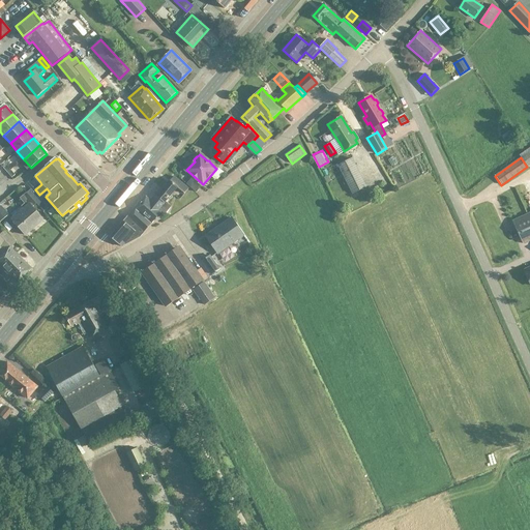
[(352,158),(339,166),(352,193),(366,186),(352,158)]
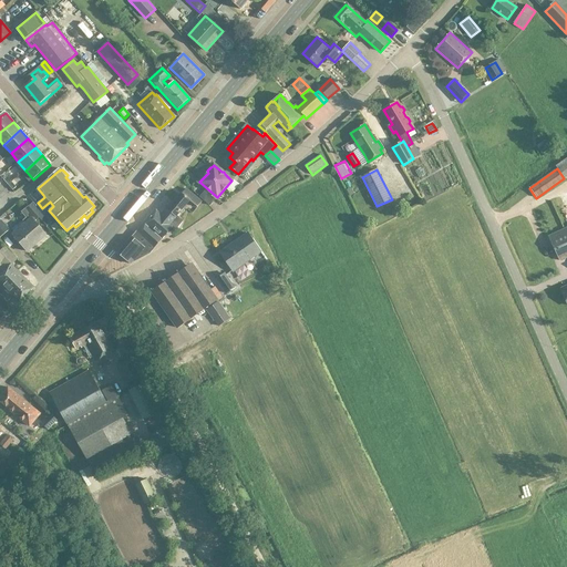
[(174,204),(168,209),(176,216),(189,200),(197,207),(202,203),(186,189),(177,198),(173,203),(174,204)]
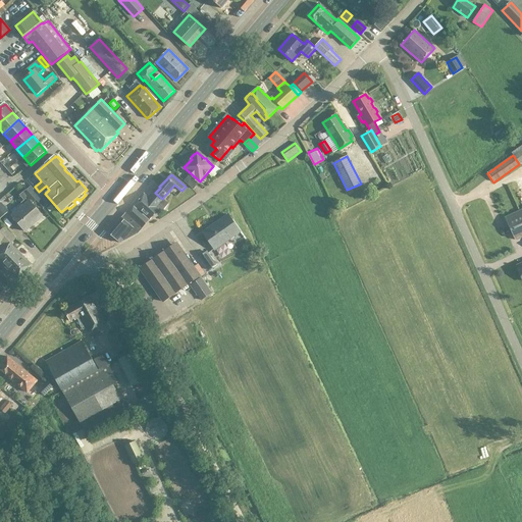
[(190,177),(186,183),(194,190),(198,184),(190,177)]
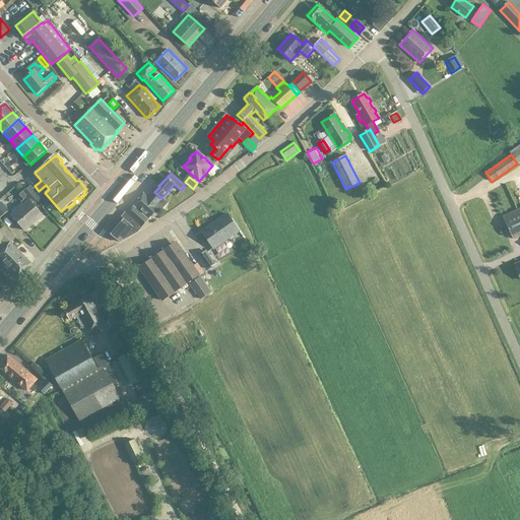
[(19,209),(12,214),(25,231),(44,216),(33,202),(36,199),(35,199),(33,196),(29,193),(26,189),(19,194),(24,200),(21,202),(23,205),(19,209)]
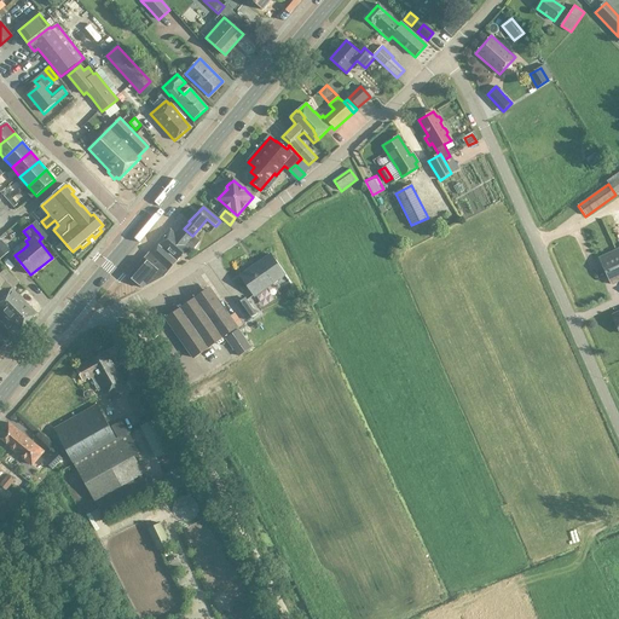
[(184,229),(178,236),(171,230),(151,254),(150,253),(129,277),(143,288),(145,285),(146,287),(163,277),(187,249),(190,252),(200,242),(192,236),(184,229)]
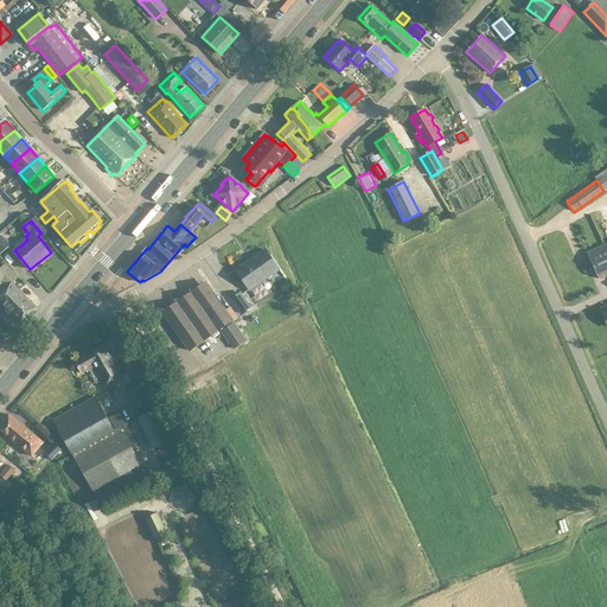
[(606,243),(587,253),(598,278),(599,279),(606,275),(606,243)]
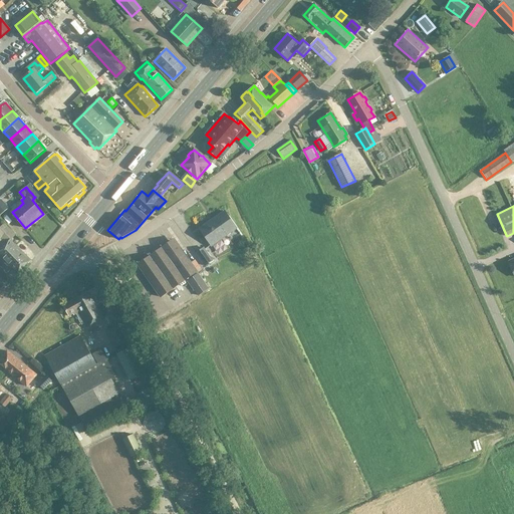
[(237,235),(234,229),(235,228),(224,212),(200,229),(211,245),(226,235),(230,240),(237,235)]
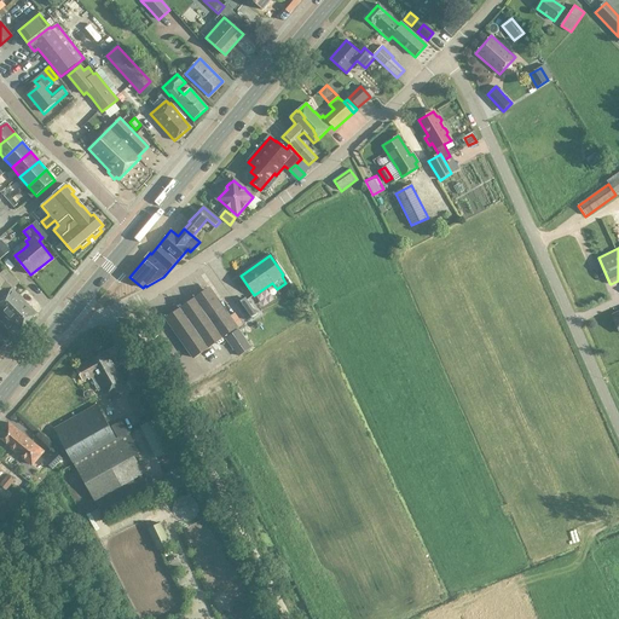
[(0,301),(12,289),(13,289),(0,275),(0,301)]
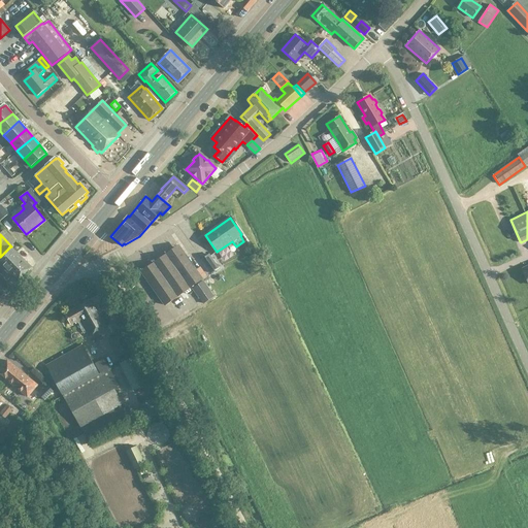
[(32,267),(10,246),(0,257),(0,264),(18,282),(32,267)]
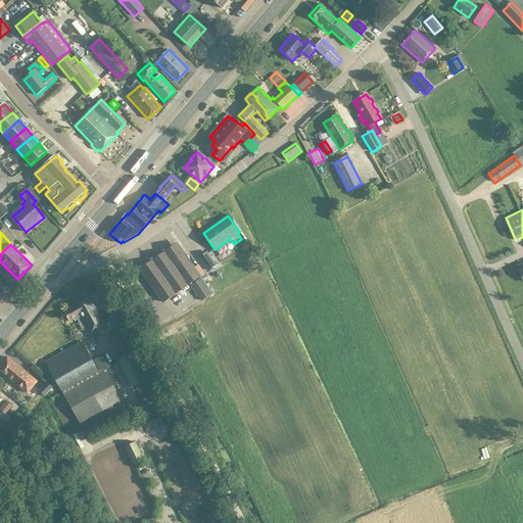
[(163,303),(200,278),(179,247),(142,273),(163,303)]
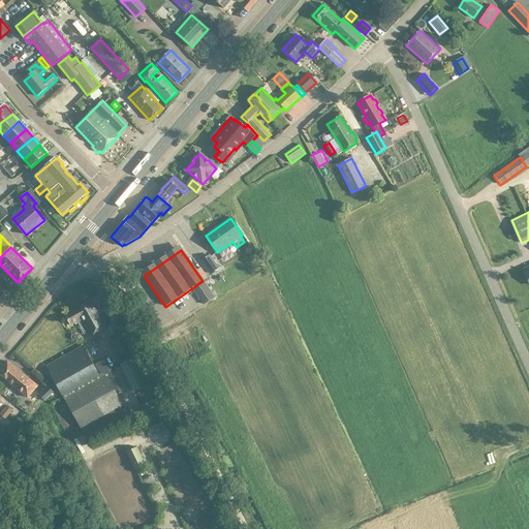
[(219,269),(210,254),(200,260),(211,275),(219,269)]
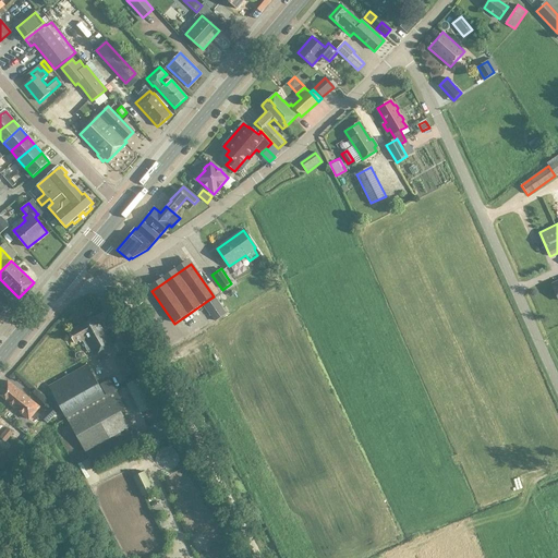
[(0,315),(0,316),(1,315),(5,311),(2,306),(10,301),(0,289),(0,315)]
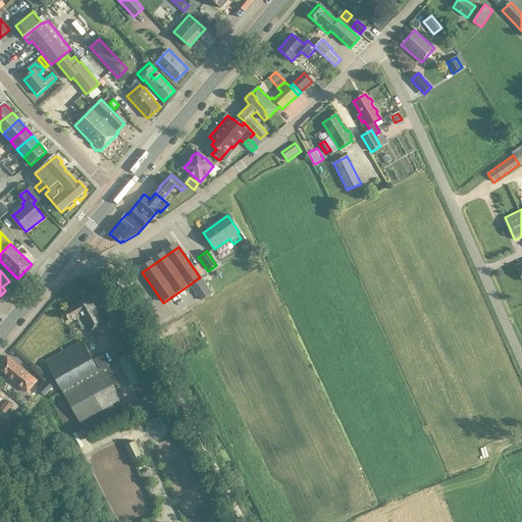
[(191,285),(202,301),(212,294),(201,278),(191,285)]
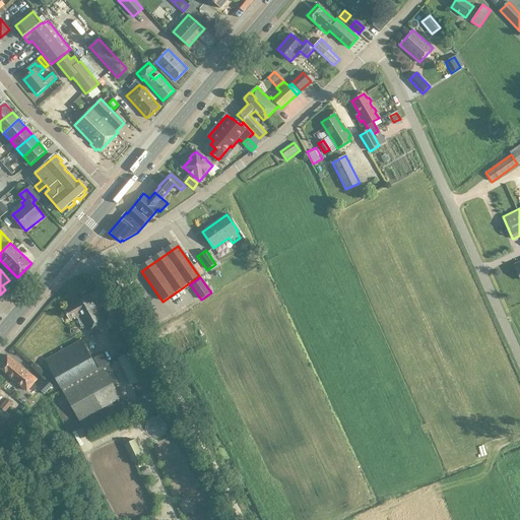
[(90,295),(87,297),(86,296),(82,298),(82,300),(64,310),(70,320),(76,316),(80,323),(79,323),(82,329),(85,327),(87,331),(106,321),(99,308),(100,308),(95,300),(93,301),(90,295)]
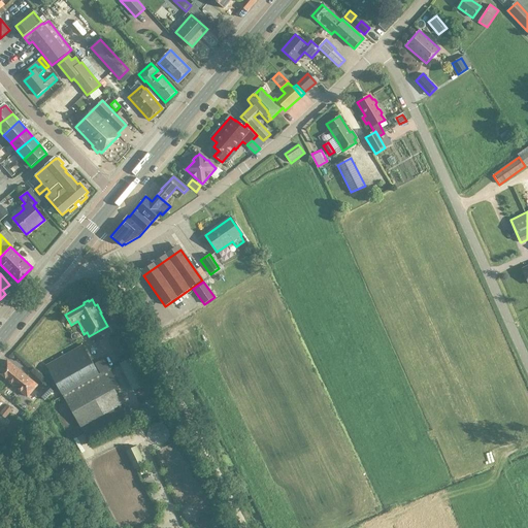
[(123,333),(109,339),(120,358),(132,352),(123,333)]
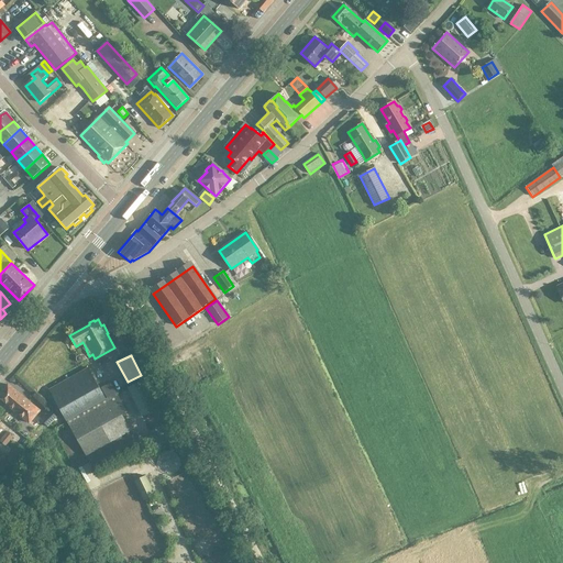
[(50,390),(67,421),(106,399),(88,368),(50,390)]
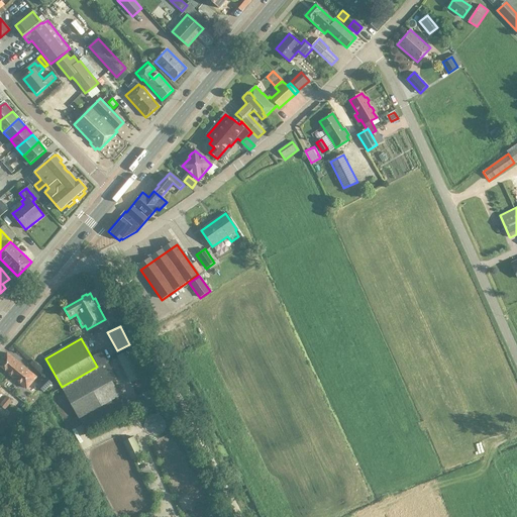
[(94,356),(99,366),(107,362),(102,352),(94,356)]
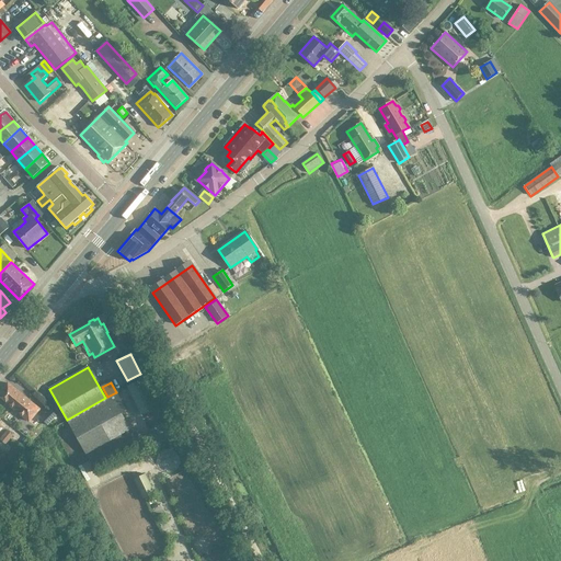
[(0,398),(29,422),(39,410),(8,384),(0,392),(0,398)]
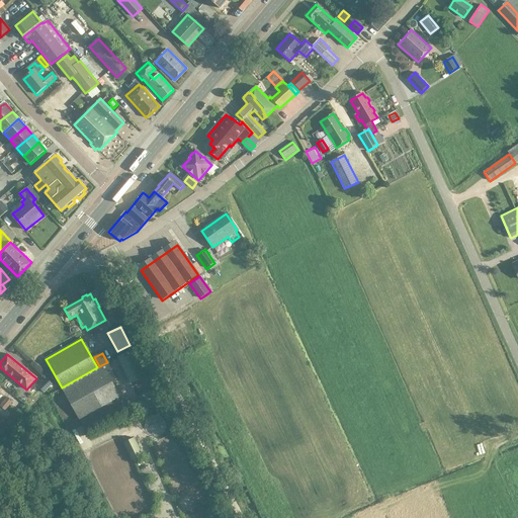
[(116,378),(107,362),(99,366),(97,367),(62,387),(83,426),(123,403),(111,380),(116,378)]
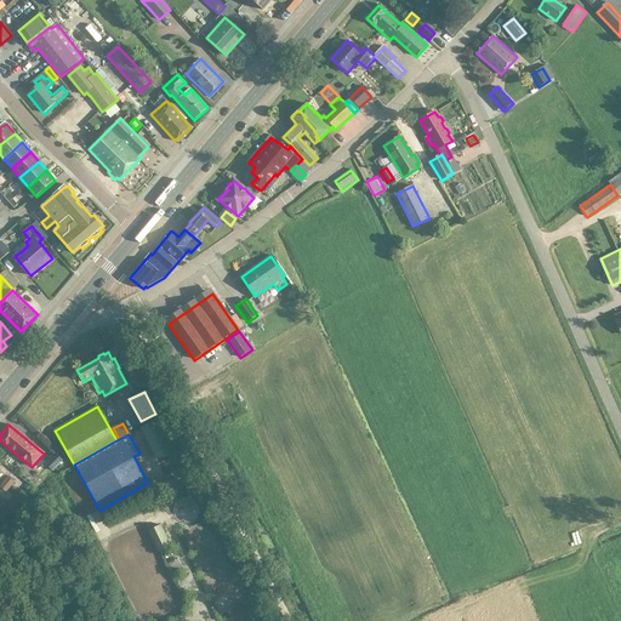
[(170,439),(153,448),(159,460),(176,450),(170,439)]
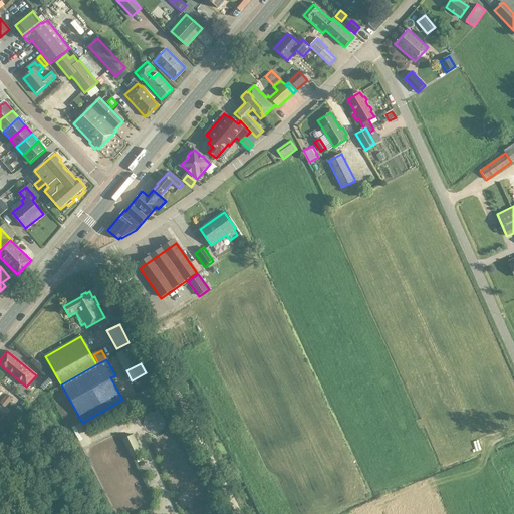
[(37,384),(42,389),(43,390),(45,388),(52,380),(46,375),(37,384)]
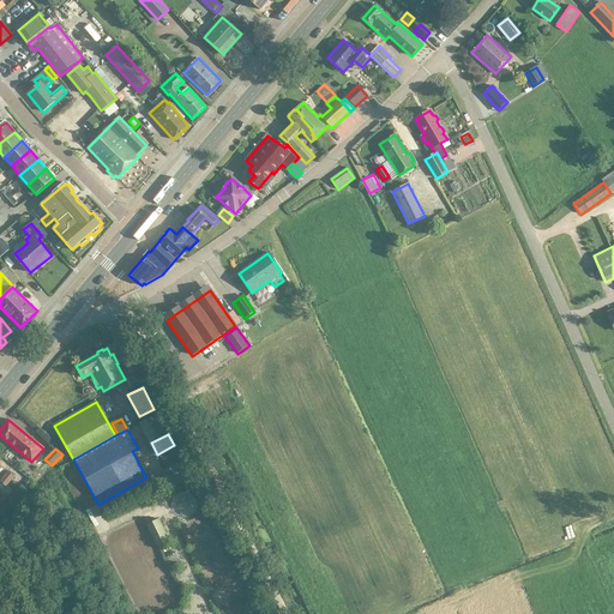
[(180,463),(166,468),(172,486),(186,480),(180,463)]
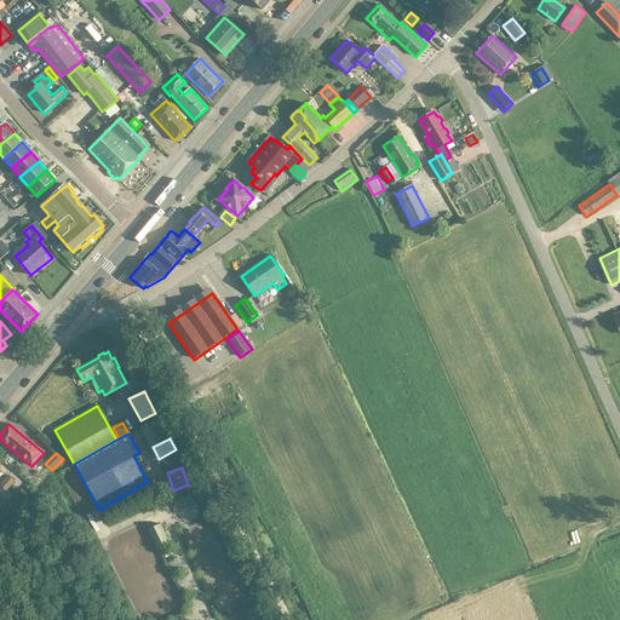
[(6,492),(13,482),(7,477),(1,486),(6,492)]
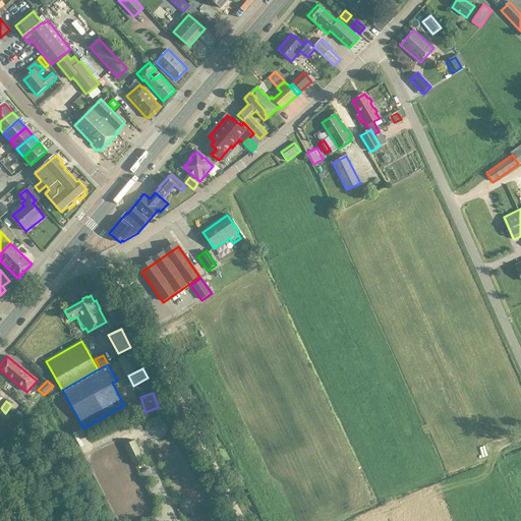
[(135,441),(124,446),(133,463),(143,458),(135,441)]
